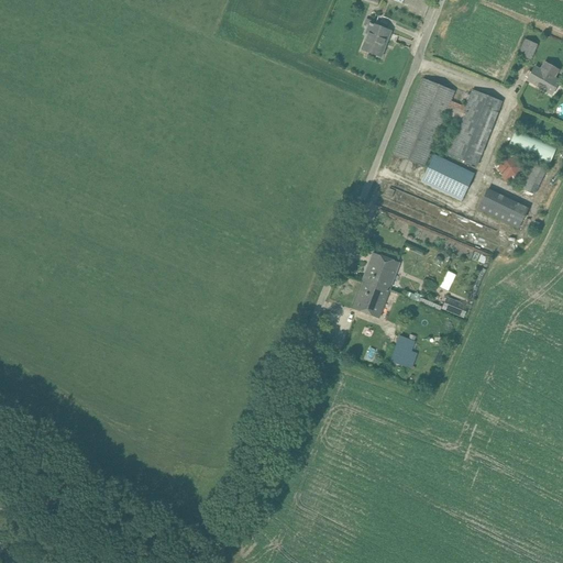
[(390,32),(381,28),(370,24),(366,33),(368,34),(362,50),(378,56),(384,40),(386,41),(390,32)]
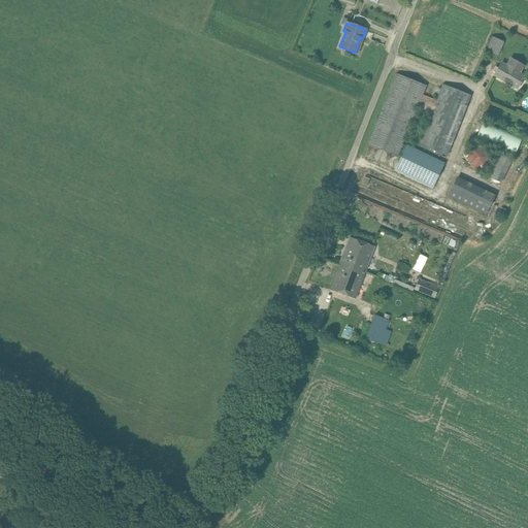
[(499,56),(504,42),(492,38),(487,51),(499,56)]
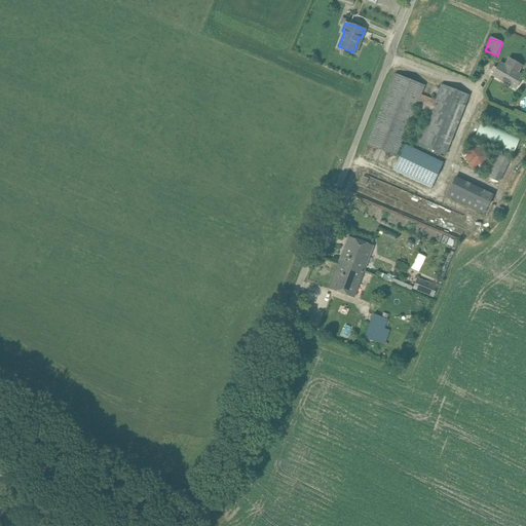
[(504,66),(499,63),(492,75),(516,88),(523,76),(517,73),(522,66),(509,59),(504,66)]
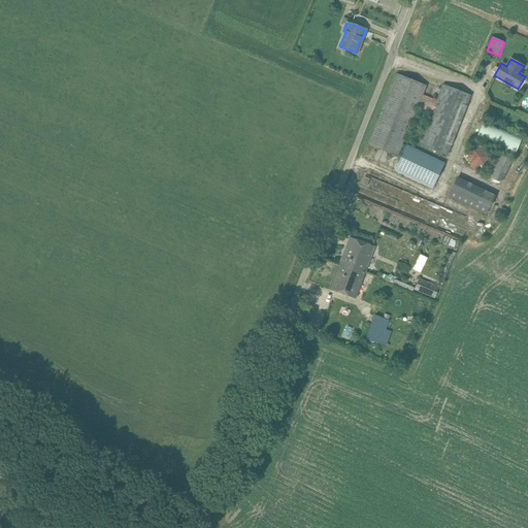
[(418,107),(422,95),(426,86),(396,74),(368,144),(398,156),(418,107)]
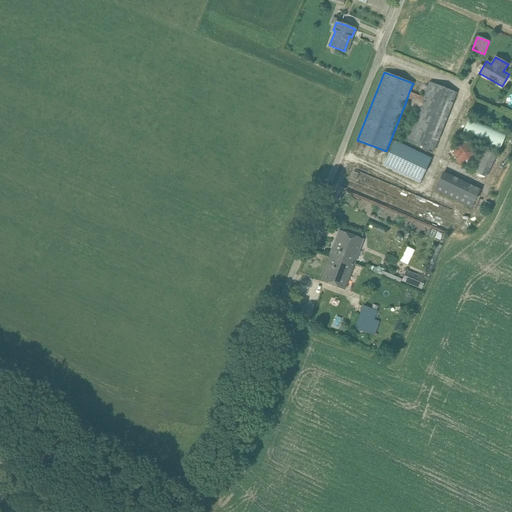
[(424,98),(409,92),(405,104),(419,109),(407,140),(433,151),(456,93),(430,82),(424,98)]
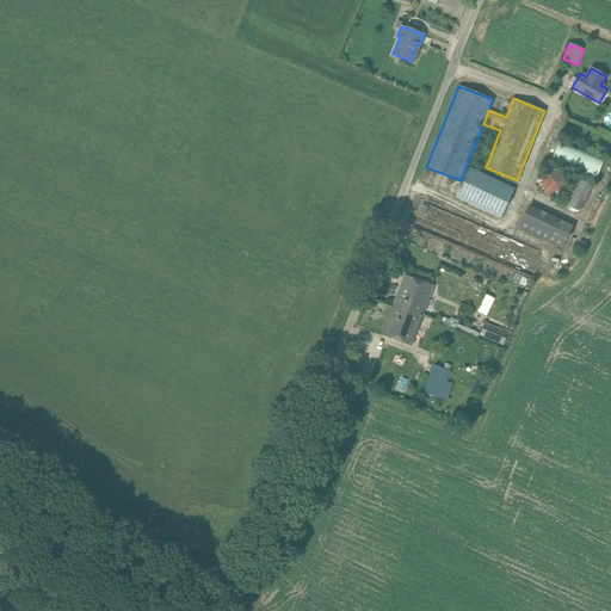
[(605,158),(559,139),(549,162),(596,181),(605,158)]
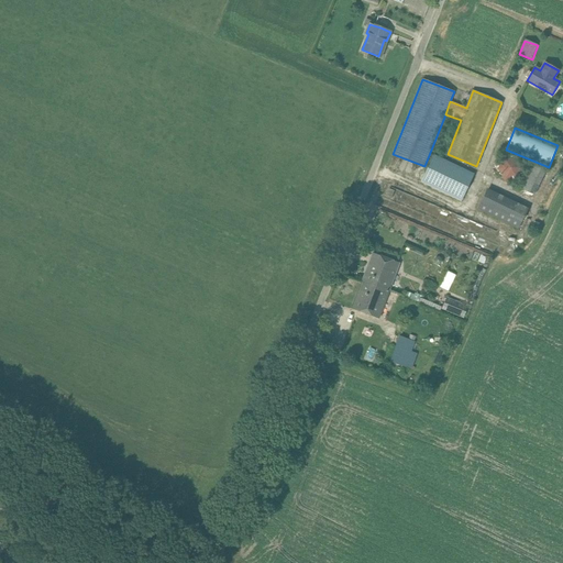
[(439,157),(434,155),(421,183),(462,201),(474,174),(444,159),(446,156),(441,153),(439,157)]
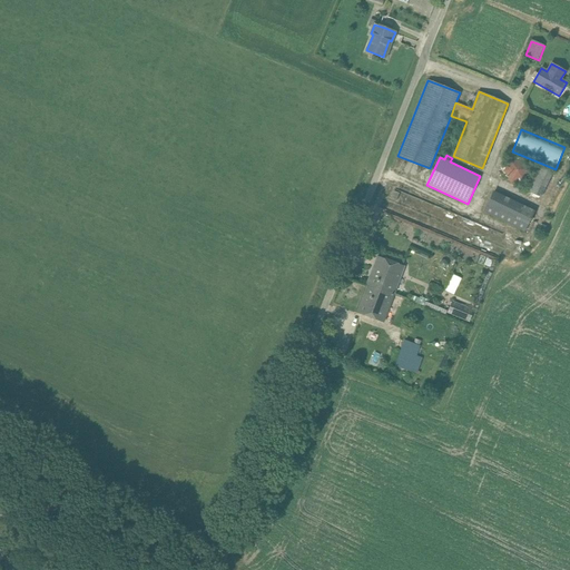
[(521,156),(501,164),(509,183),(529,175),(521,156)]
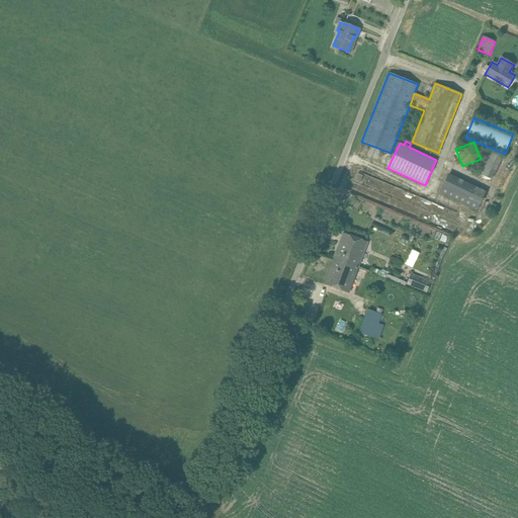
[(491,178),(503,156),(489,149),(478,171),(491,178)]
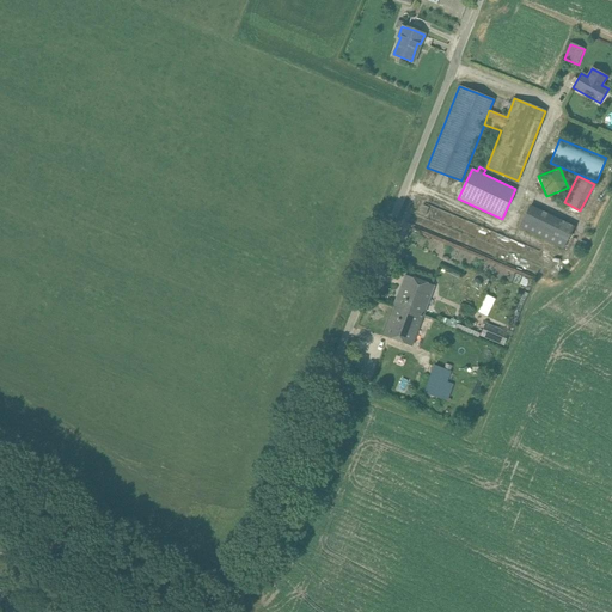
[(518,228),(563,248),(574,224),(527,204),(518,228)]
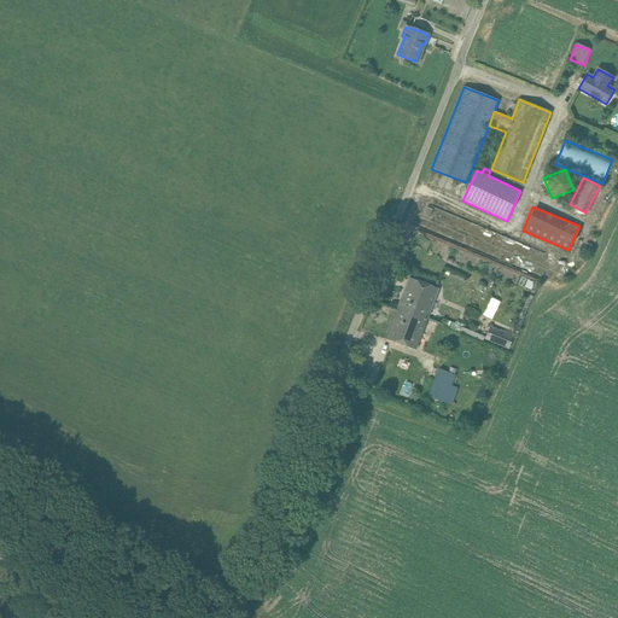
[(409,279),(398,309),(426,319),(437,290),(409,279)]
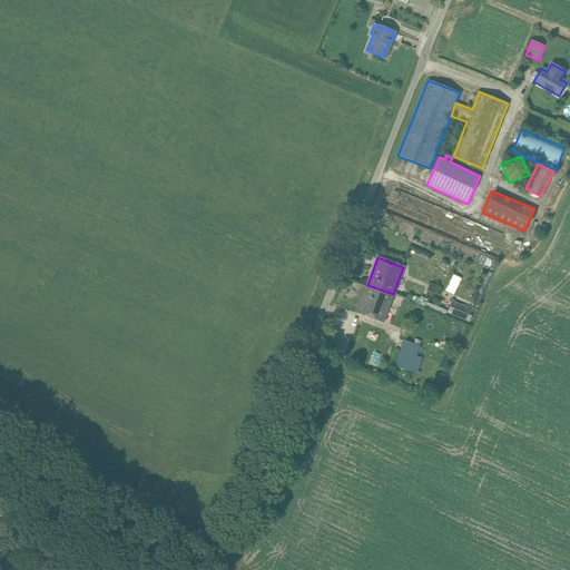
[(393,294),(367,285),(357,312),(383,322),(393,294)]
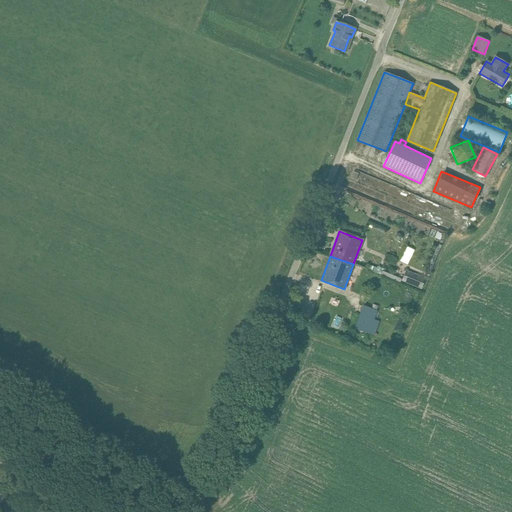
[(377,267),(377,268),(368,265),(367,269),(375,273),(400,282),(402,279),(382,271),(383,269),(377,267)]
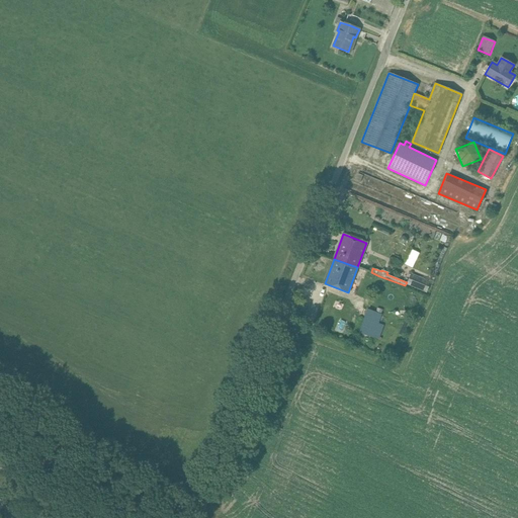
[(411,274),(407,284),(426,292),(430,282),(411,274)]
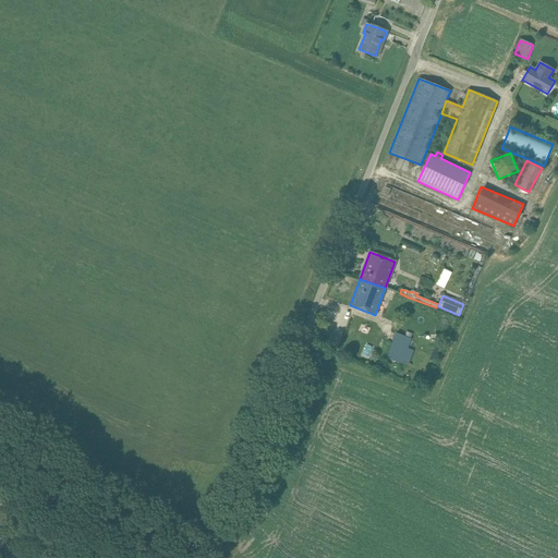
[(392,343),(388,359),(411,366),(415,351),(416,352),(420,342),(392,332),(389,342),(392,343)]
